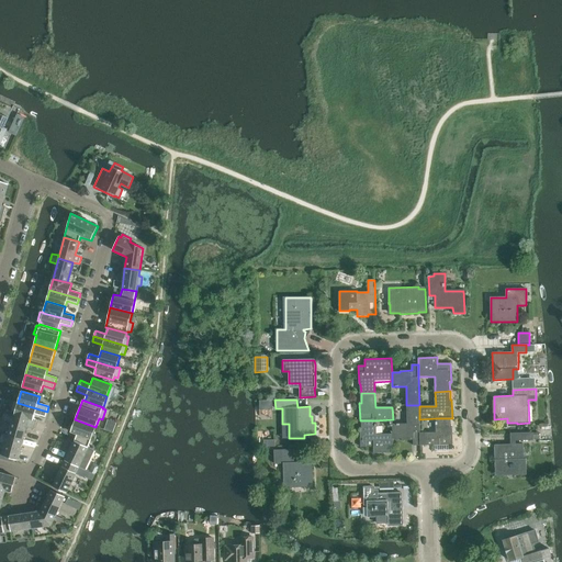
[(18,403),(14,402),(11,412),(14,413),(14,414),(29,418),(29,419),(33,420),(35,414),(45,417),(47,412),(18,403)]
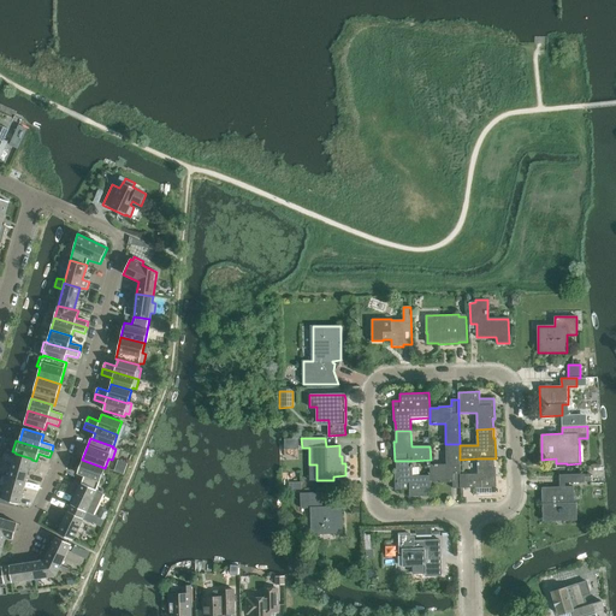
[(460,460),(460,445),(460,444),(445,444),(446,465),(430,465),(431,475),(431,481),(440,481),(440,484),(452,483),(452,490),(461,489),(460,474),(460,460)]
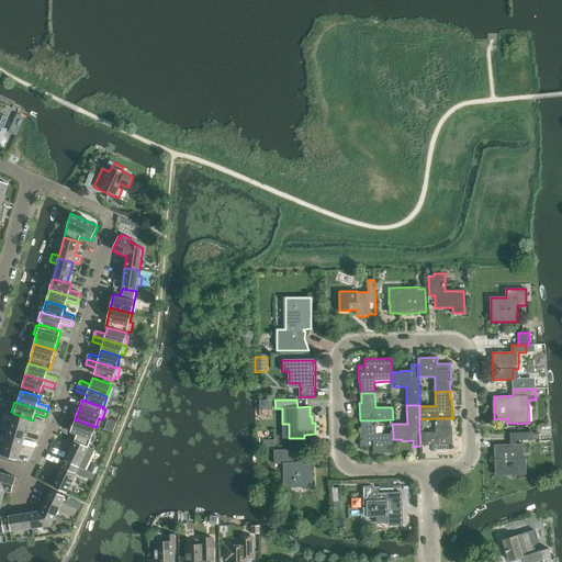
[(8,435),(23,439),(26,427),(34,429),(36,422),(33,420),(29,419),(29,418),(14,414),(8,435)]
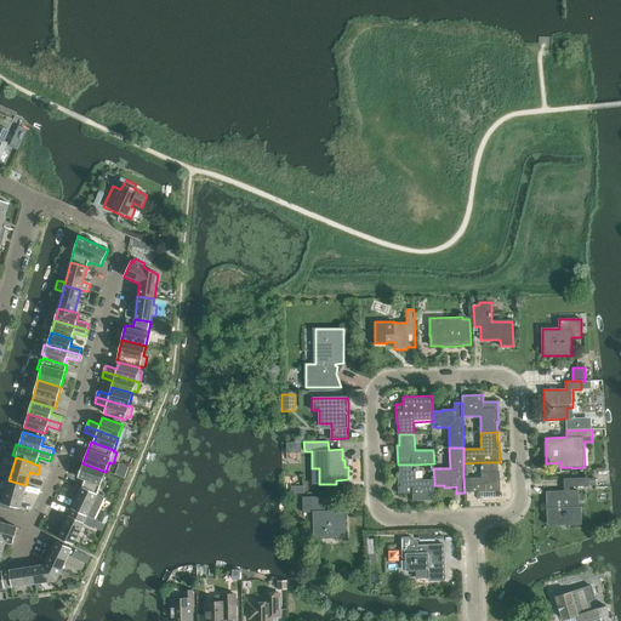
[(121,462),(117,473),(126,477),(130,466),(121,462)]
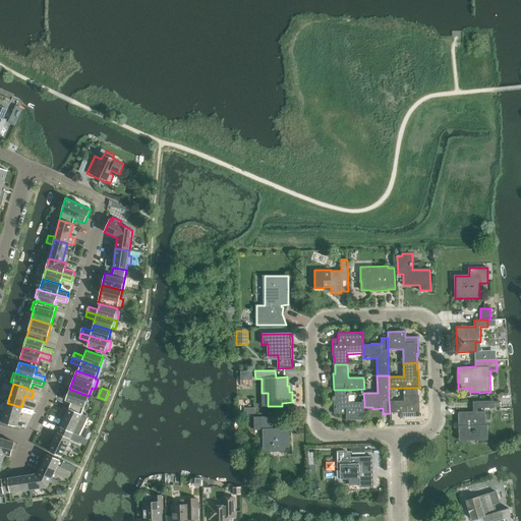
[(389,401),(390,413),(420,412),(419,396),(418,396),(417,388),(404,388),(405,401),(389,401)]
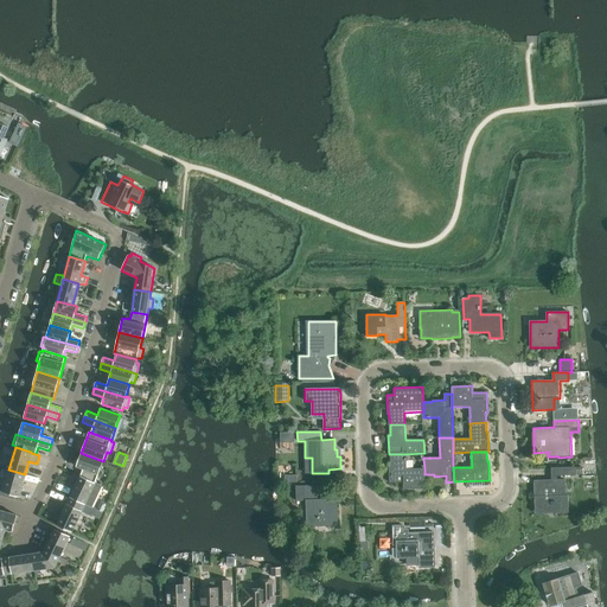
[(81,475),(95,483),(103,461),(81,453),(76,466),(83,468),(81,475)]
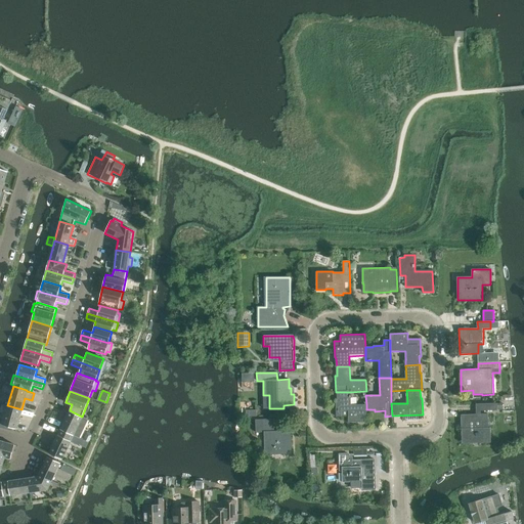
[(362,423),(362,417),(366,417),(366,409),(366,404),(351,405),(350,392),(337,392),(337,401),(336,401),(336,418),(348,417),(348,423),(362,423)]
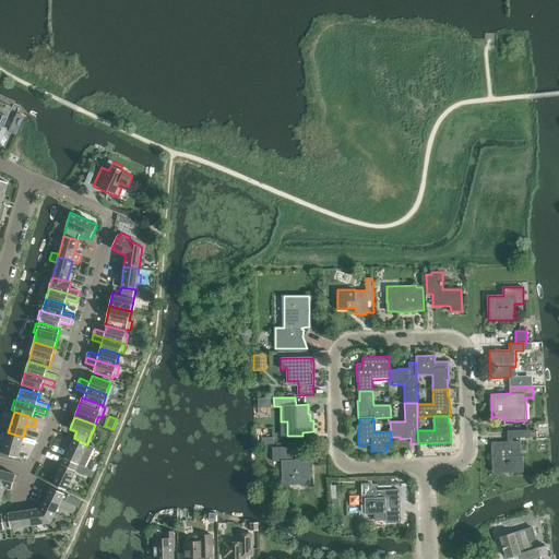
[(23,437),(8,432),(2,453),(11,455),(16,458),(23,437)]
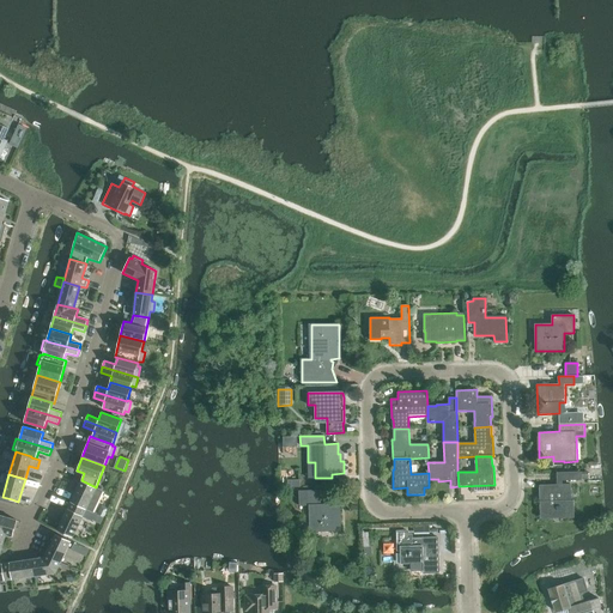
[(96,487),(82,480),(80,481),(74,479),(71,486),(77,490),(71,502),(86,509),(96,487)]
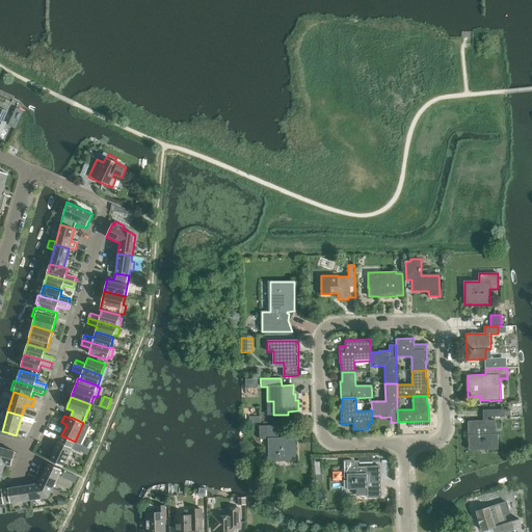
[(470,450),(499,450),(498,434),(497,434),(496,421),(469,421),(470,450)]
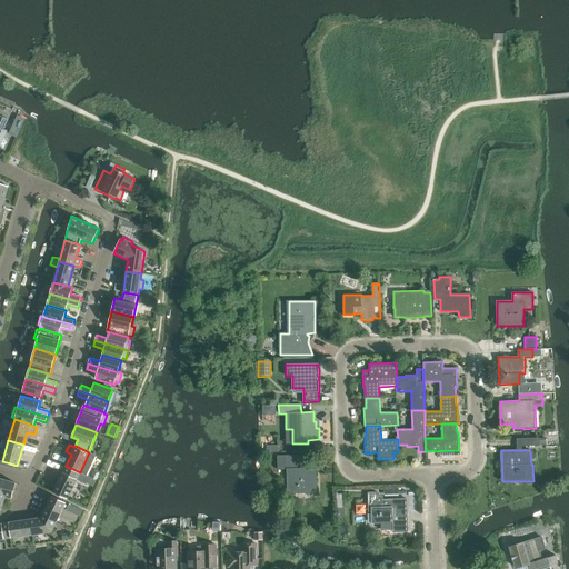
[(317,492),(316,468),(298,469),(297,455),(277,456),(278,469),(287,469),(288,493),(317,492)]
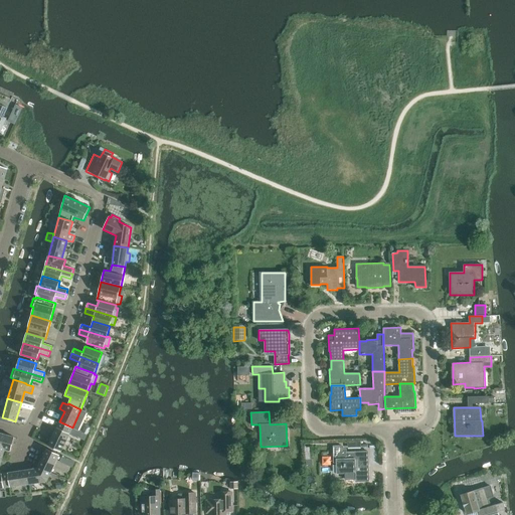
[(48,446),(60,452),(72,427),(59,421),(48,446)]
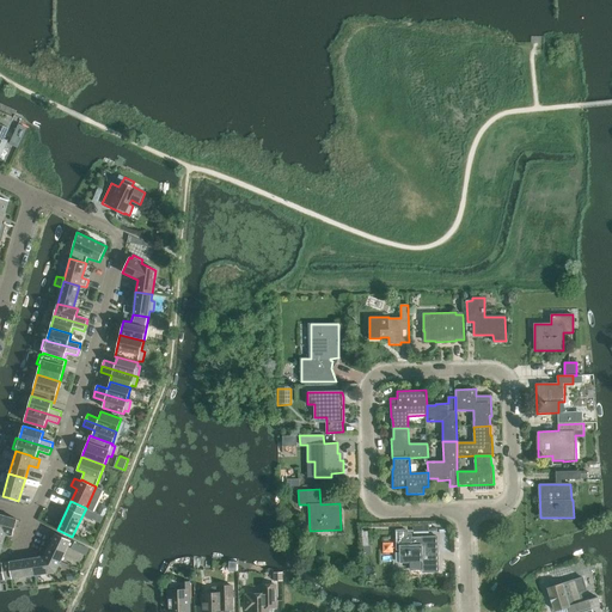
[(0,536),(5,537),(6,533),(13,536),(17,520),(0,514),(0,536)]
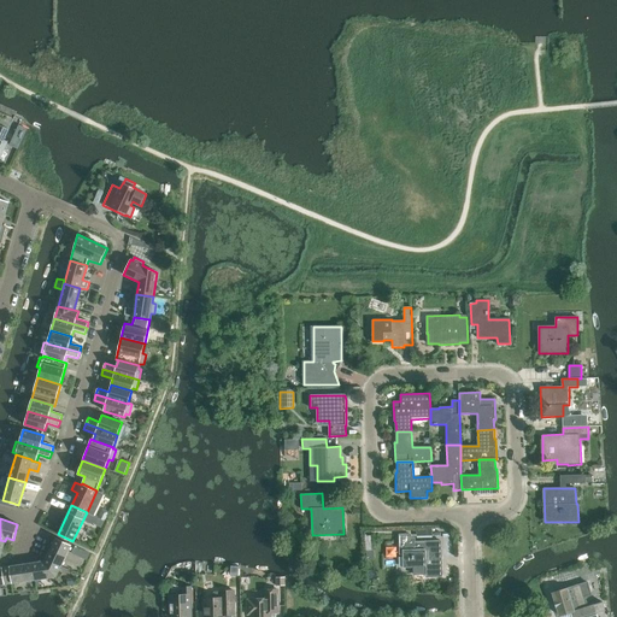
[(442,577),(441,560),(441,542),(415,542),(415,538),(410,538),(410,535),(400,535),(400,556),(404,556),(404,568),(425,568),(427,579),(442,577)]
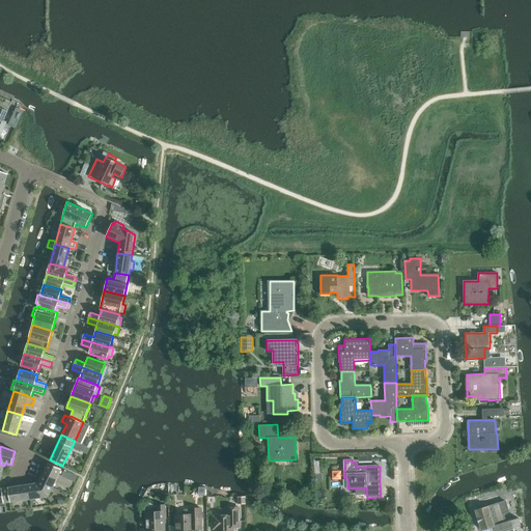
[(39,481),(52,487),(61,469),(48,463),(39,481)]
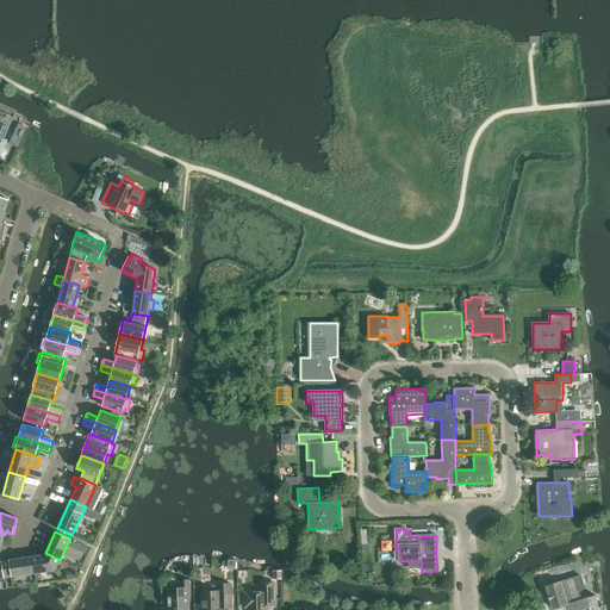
[(69,554),(76,541),(73,539),(66,553),(69,554)]
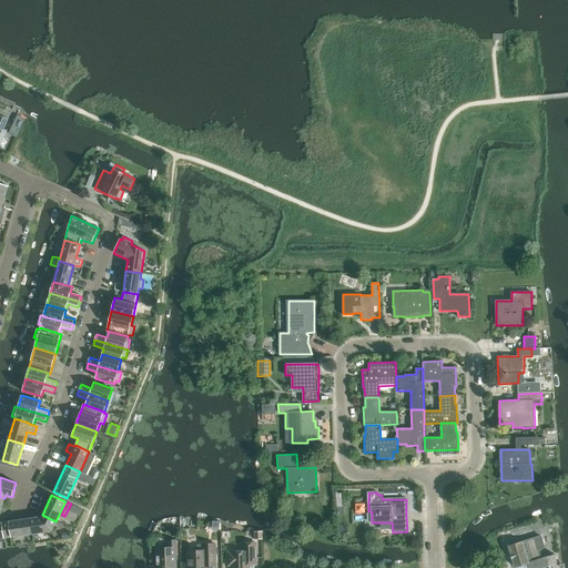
[(30,518),(32,534),(51,530),(56,521),(42,515),(41,517),(30,518)]
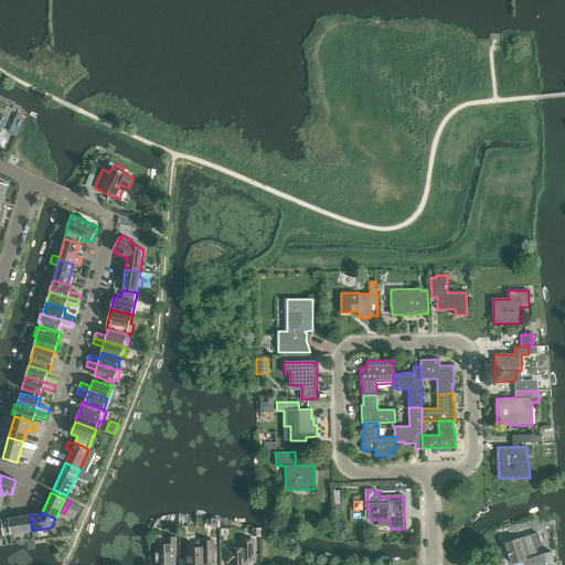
[(9,519),(11,534),(32,531),(30,515),(9,519)]
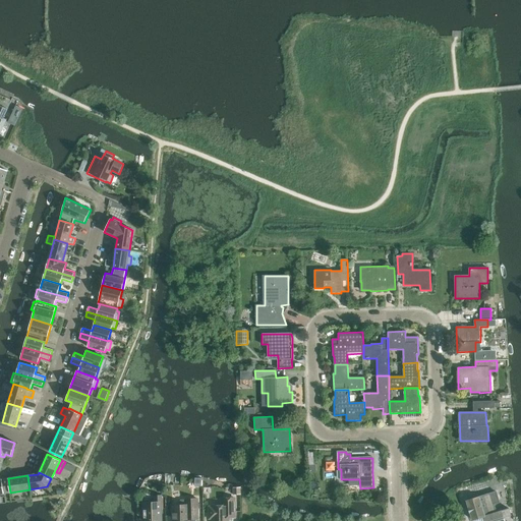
[(0,494),(10,493),(8,478),(0,479),(0,494)]
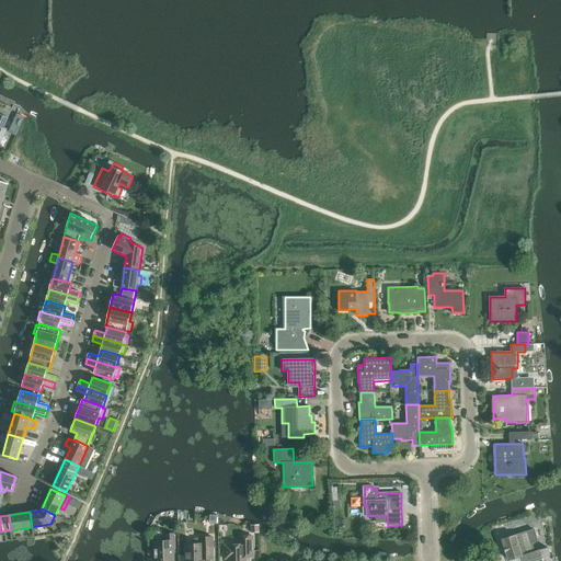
[(521,556),(522,560),(527,560),(542,557),(540,550),(534,552),(527,531),(503,539),(510,560),(521,556)]
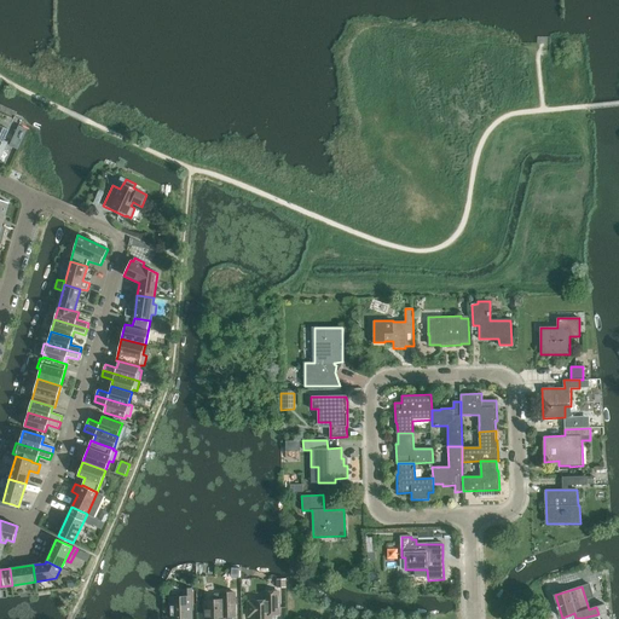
[(169,597),(169,618),(192,618),(191,590),(184,590),(184,597),(169,597)]
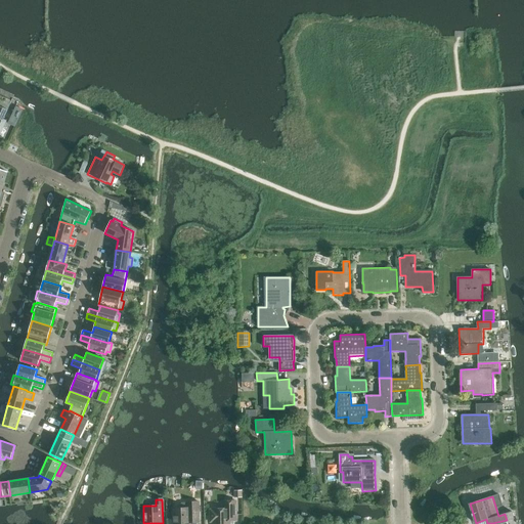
[(213,511),(210,511),(211,522),(214,522),(213,523),(228,523),(228,516),(236,516),(235,501),(226,501),(226,509),(213,510),(213,511)]
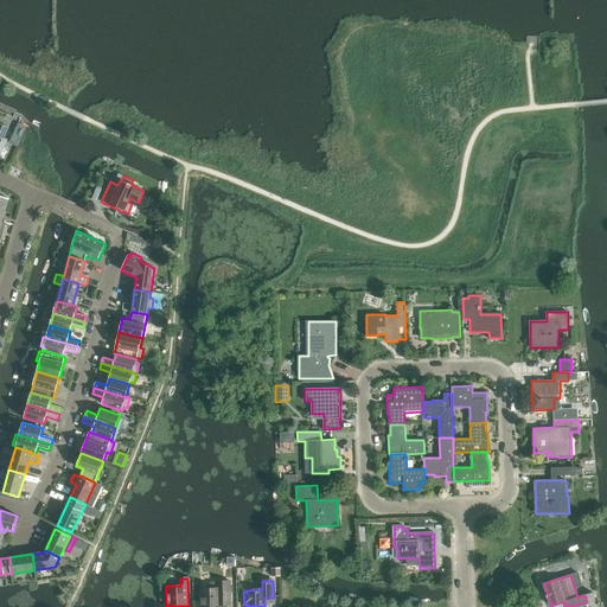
[(209,589),(200,589),(200,606),(221,606),(230,606),(230,592),(230,587),(229,582),(217,582),(211,583),(209,586),(209,589)]
